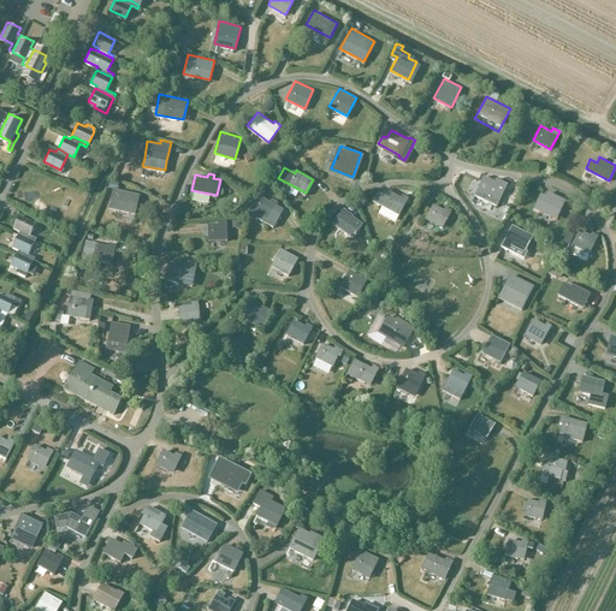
[(484,175),(474,194),(497,205),(508,182),(496,177),(495,179),(484,175)]
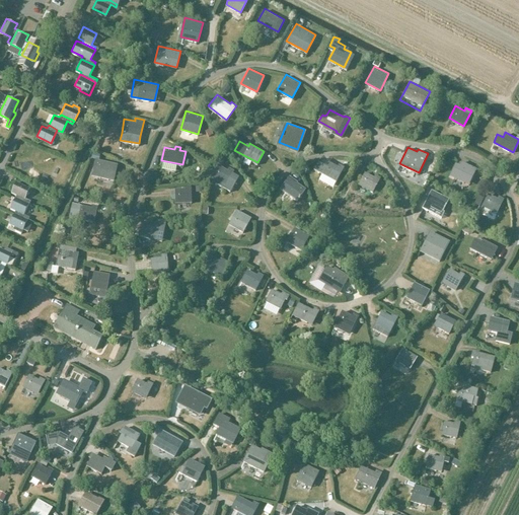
[(95,157),(91,174),(114,179),(118,162),(95,157)]
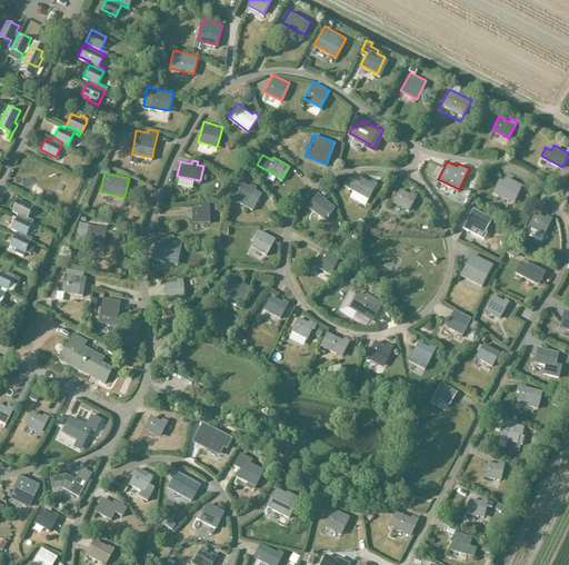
[(349,176),(343,185),(369,198),(378,181),(371,178),(370,180),(357,174),(355,179),(349,176)]
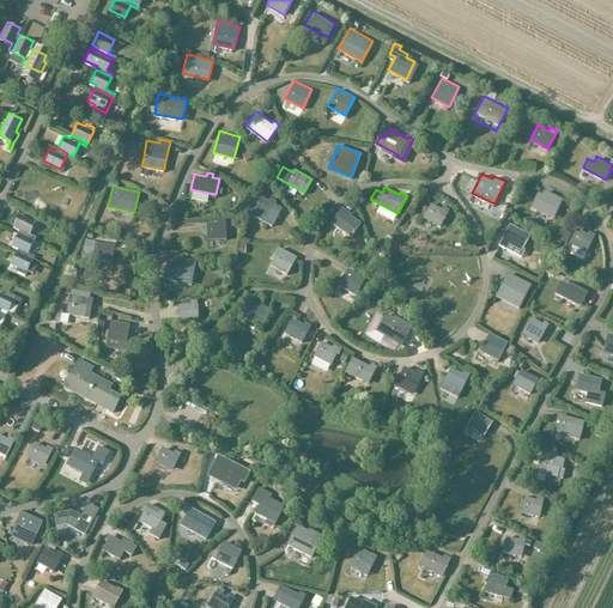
[(553,217),(563,196),(545,188),(542,193),(538,190),(530,206),(553,217)]
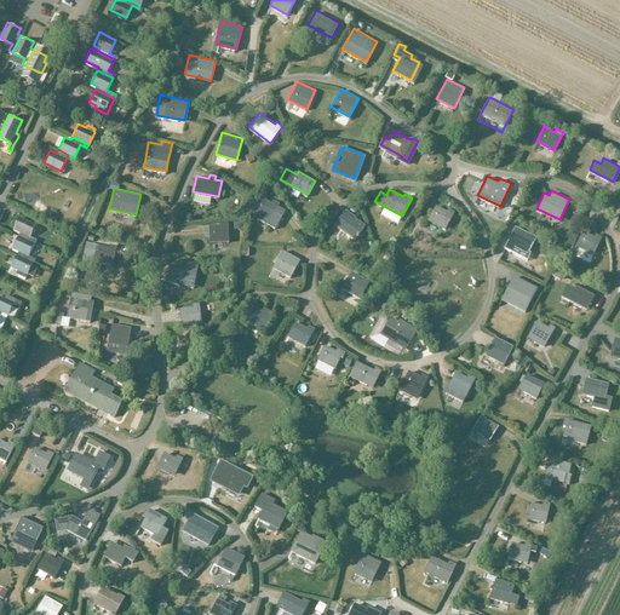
[(260,195),(252,210),(269,219),(267,222),(275,226),(285,208),(277,205),(279,202),(274,199),(271,201),(260,195)]
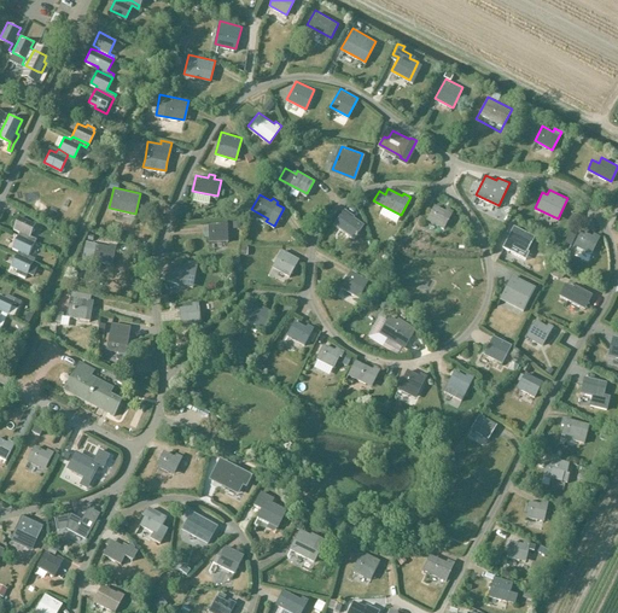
[(443,227),(453,209),(447,206),(445,208),(435,203),(426,219),(443,227)]
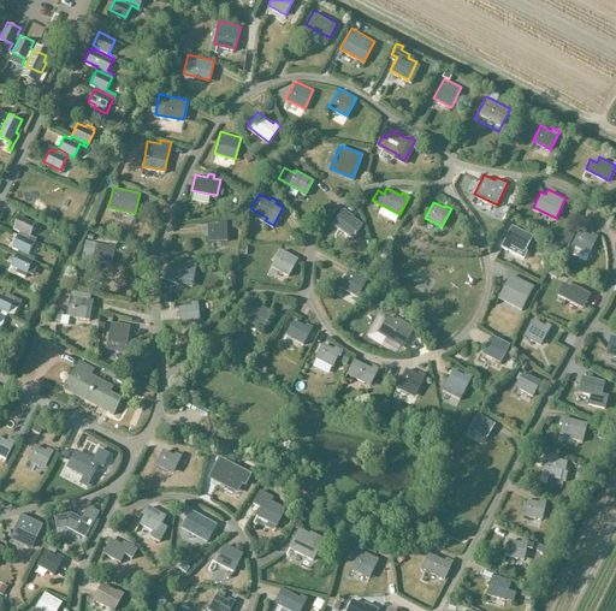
[(343,208),(333,223),(353,236),(354,235),(355,233),(355,232),(362,223),(343,208)]
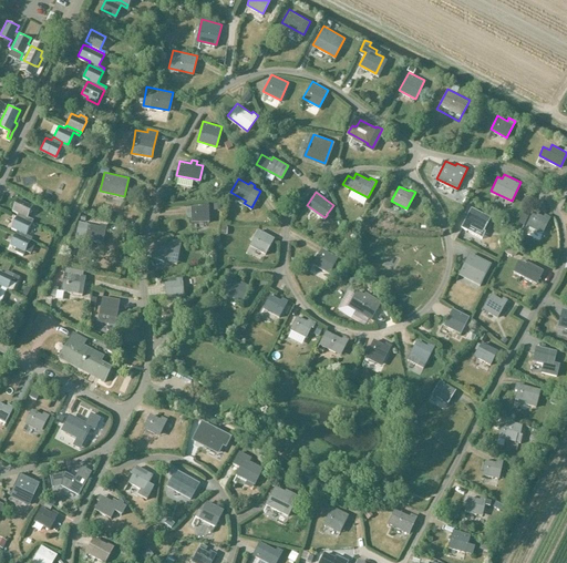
[(18,212),(17,214),(31,222),(33,217),(28,215),(32,204),(18,197),(12,208),(18,212)]
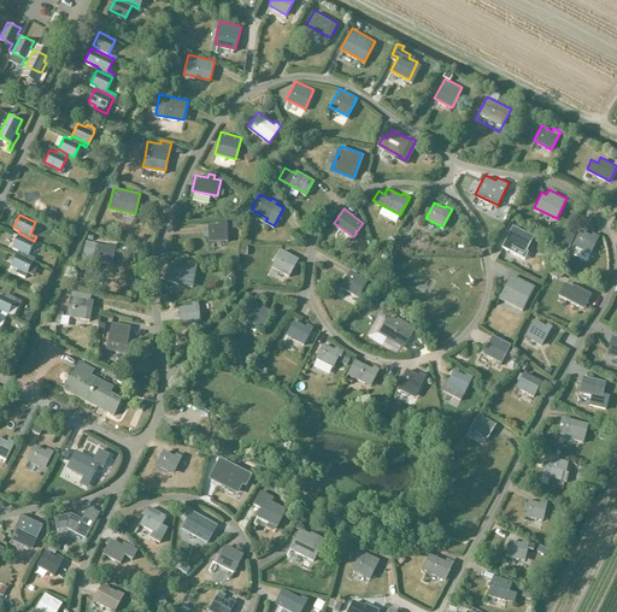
[(209,240),(228,239),(228,219),(219,218),(219,222),(207,222),(209,240)]
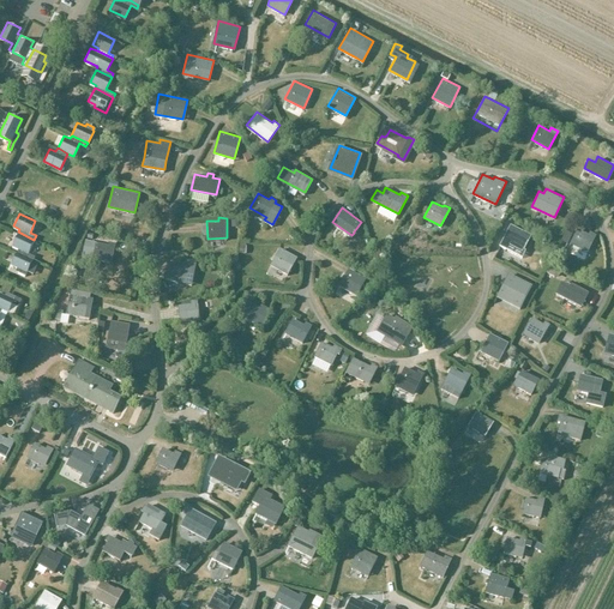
[(503,237),(500,243),(522,255),(525,248),(524,248),(531,234),(511,223),(503,237)]
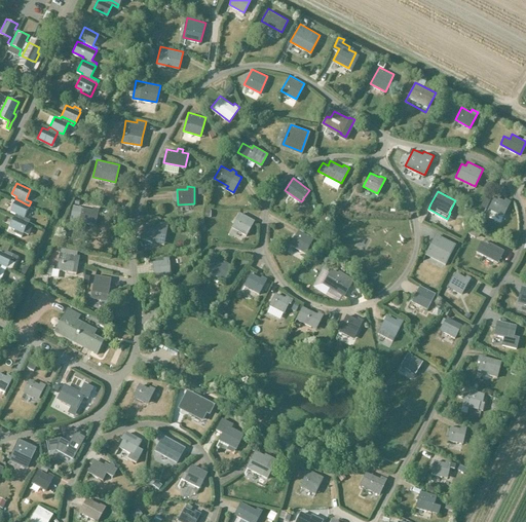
[(494,194),(488,208),(503,215),(511,199),(505,196),(504,199),(494,194)]
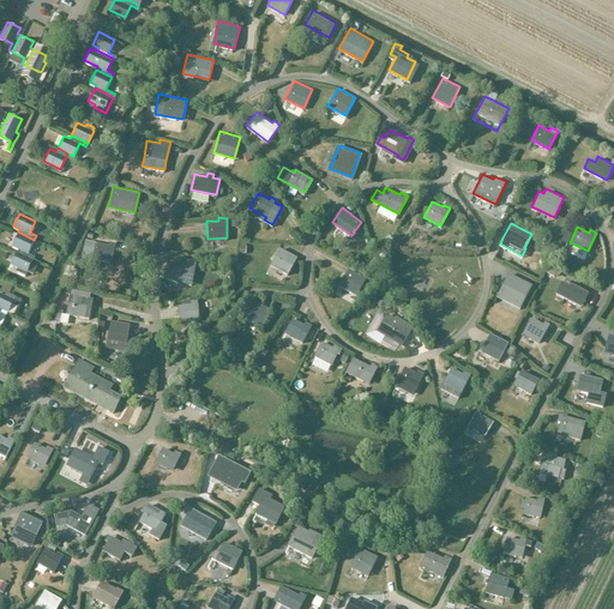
[(12,245),(18,247),(17,251),(32,258),(35,254),(29,252),(34,240),(18,231),(12,245)]
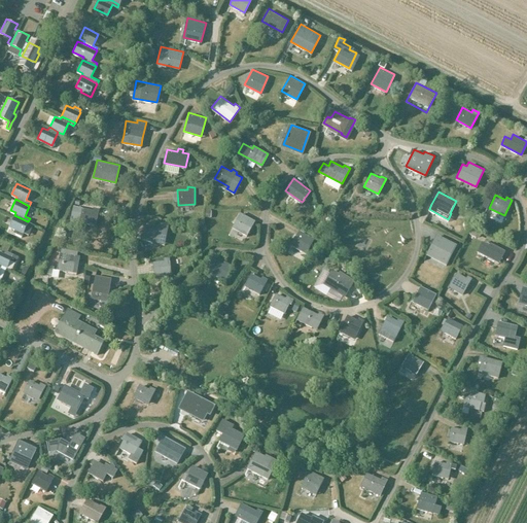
[(82,207),(73,205),(73,208),(70,218),(96,223),(99,208),(94,206),(93,208),(82,207)]
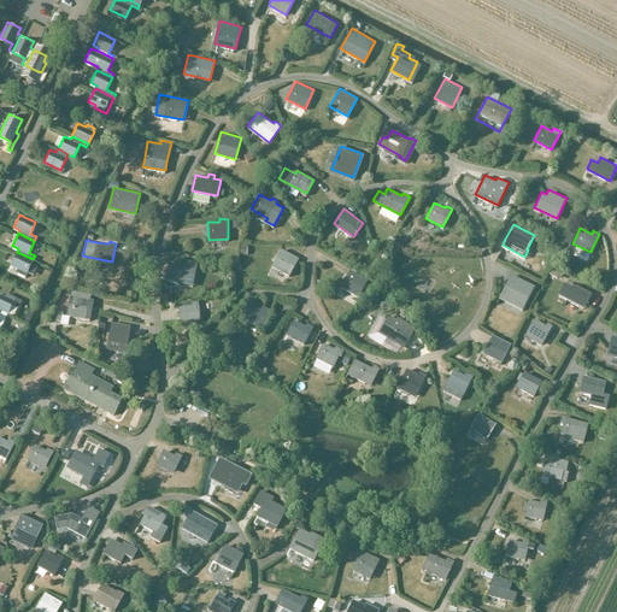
[(298,257),(281,247),(272,265),(289,274),(298,257)]
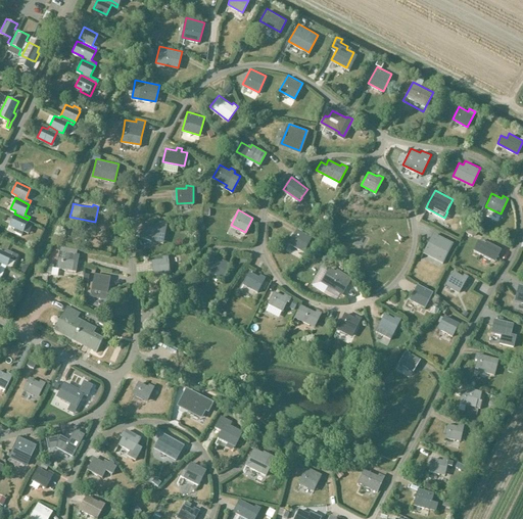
[(21,233),(28,220),(14,214),(9,225),(16,228),(14,230),(21,233)]
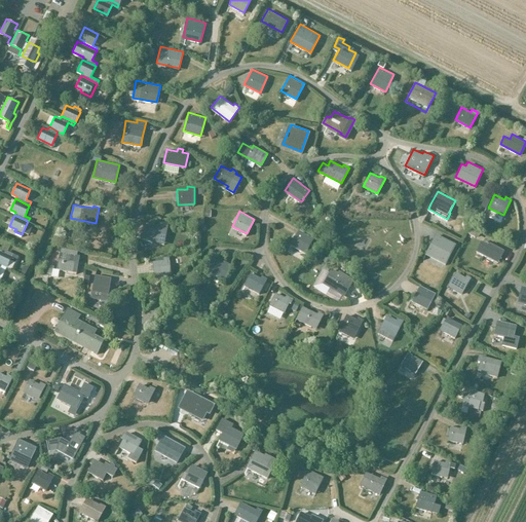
[(145,224),(142,238),(158,241),(162,222),(156,220),(154,226),(145,224)]
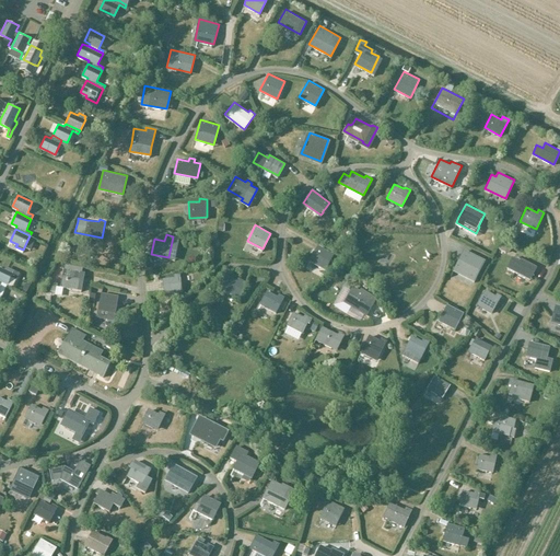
[(318,243),(308,259),(325,268),(334,253),(318,243)]
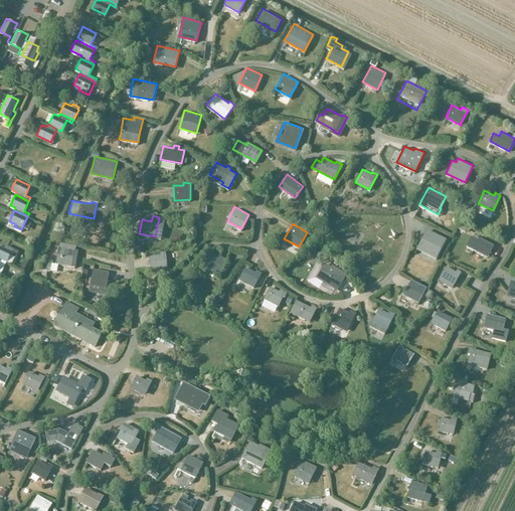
[(426,228),(416,247),(436,258),(446,238),(426,228)]
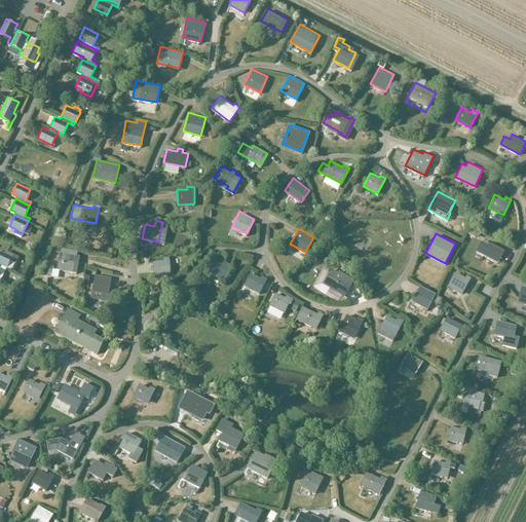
[(499,259),(504,249),(489,241),(488,244),(481,240),(476,250),(486,255),(497,260),(498,258),(499,259)]
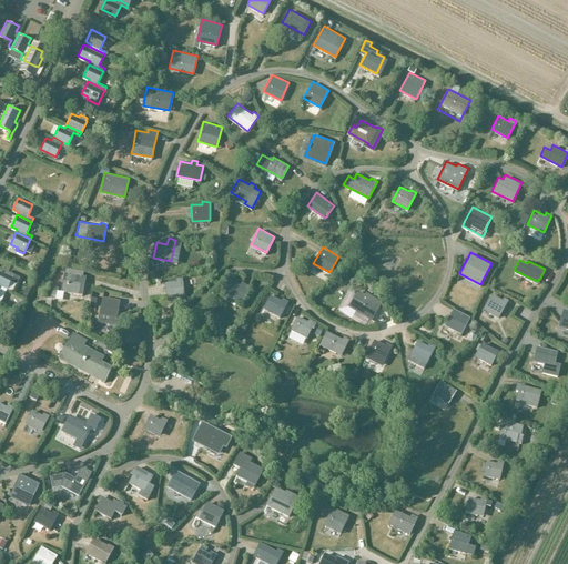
[(84,270),(66,267),(64,271),(61,290),(80,293),(83,273),(84,270)]
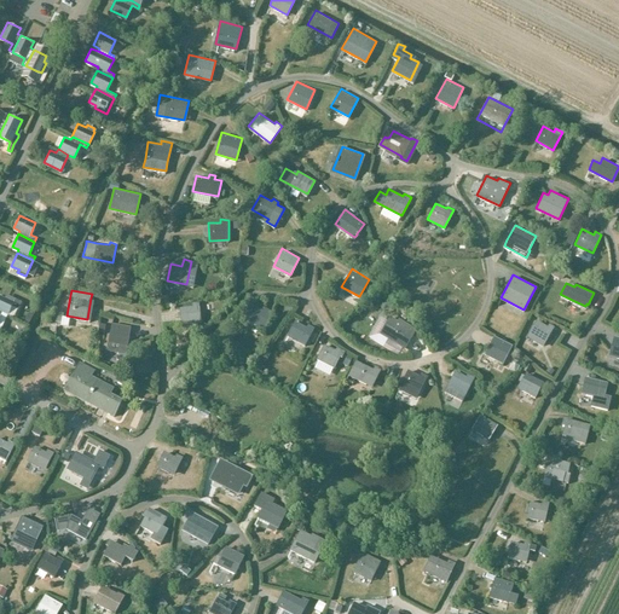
[(0,294),(0,310),(13,317),(18,307),(22,300),(7,294),(6,297),(0,294)]
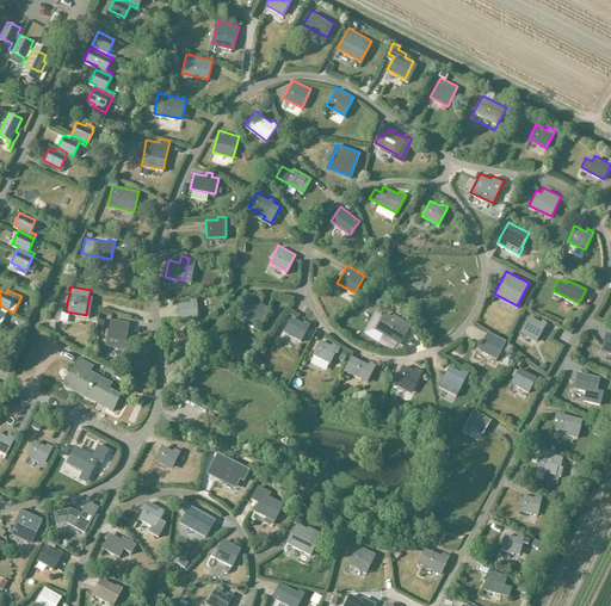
[(190,297),(190,301),(178,302),(179,319),(198,317),(197,297),(190,297)]
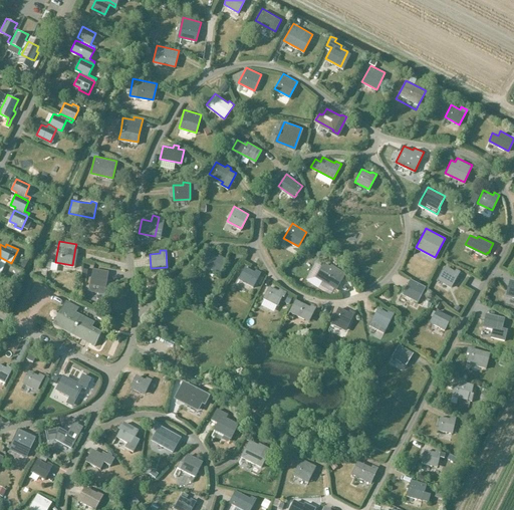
[(217,255),(208,251),(202,263),(219,272),(227,257),(219,253),(217,255)]
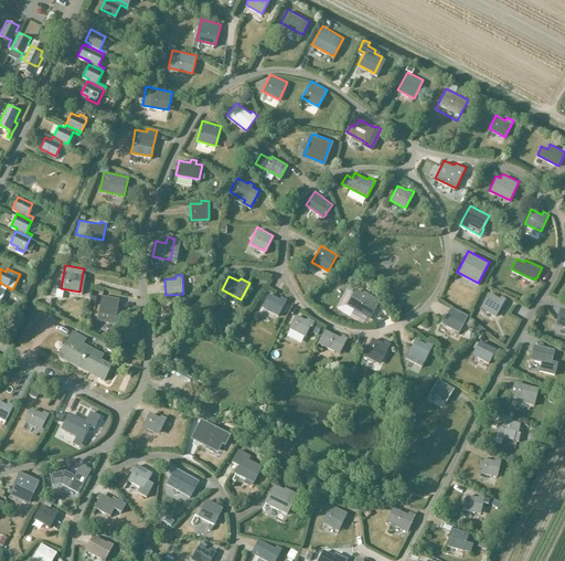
[(356,288),(348,303),(370,316),(379,300),(356,288)]
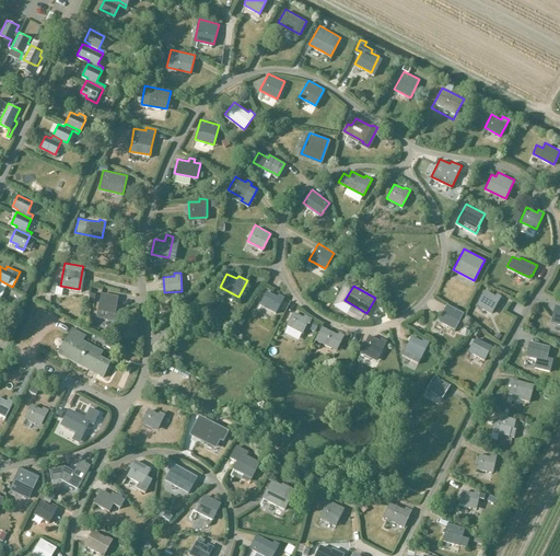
[(486,288),(477,301),(492,311),(502,294),(497,291),(494,293),(486,288)]
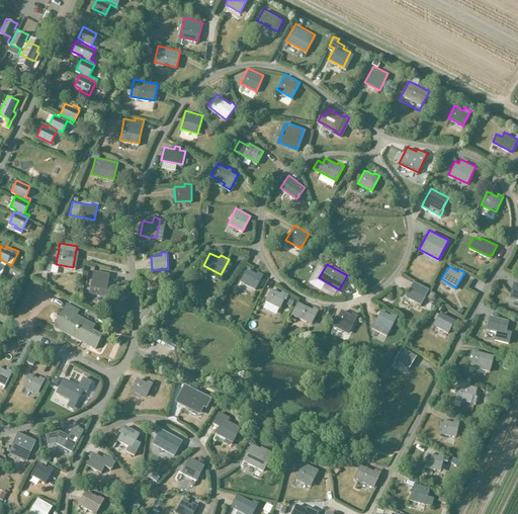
[(247,267),(240,280),(255,288),(263,272),(258,270),(257,272),(247,267)]
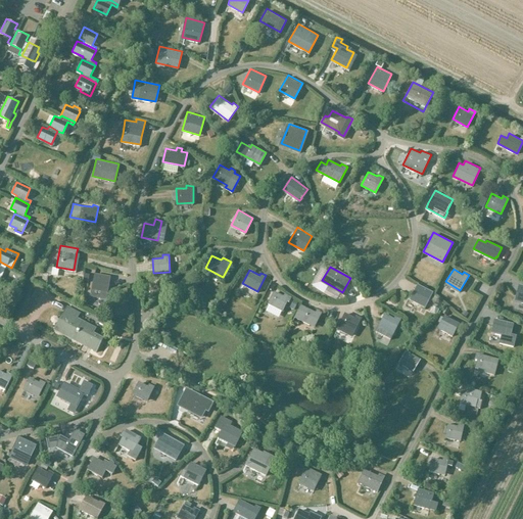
[(94,274),(91,295),(106,297),(110,274),(104,273),(104,275),(94,274)]
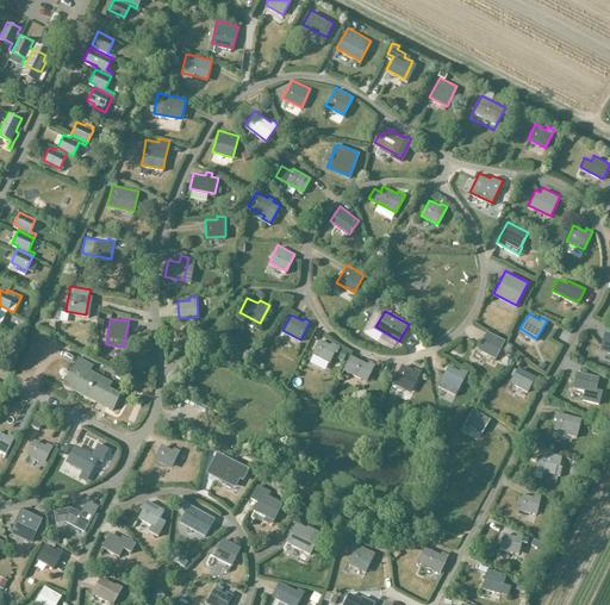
[(505,338),(487,330),(478,348),(496,356),(505,338)]
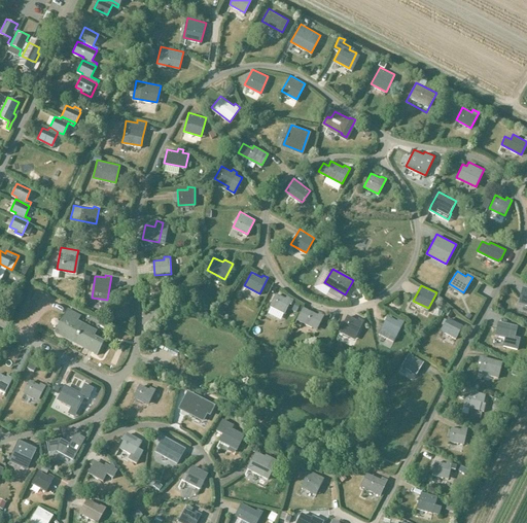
[(287,294),(285,297),(276,291),(270,305),(284,313),(289,303),(291,304),(293,298),(292,297),(287,294)]
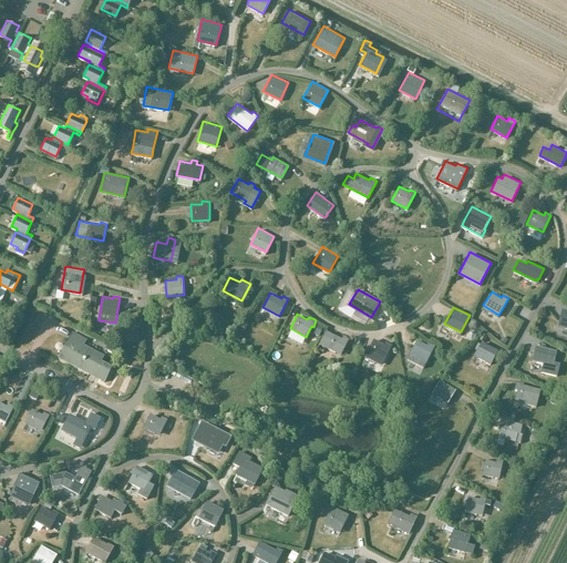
[(72,329),(59,356),(104,380),(113,365),(102,359),(104,354),(84,343),(88,337),(72,329)]
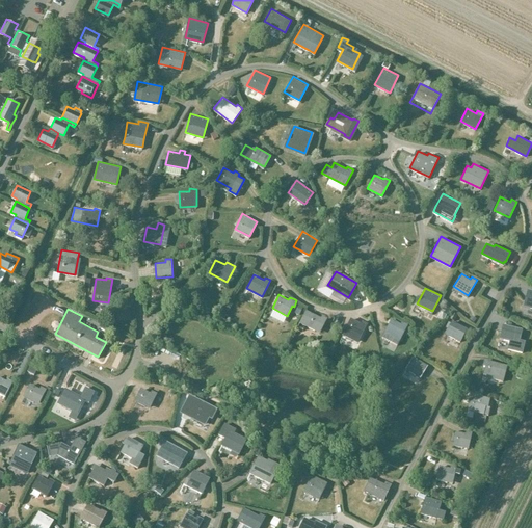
[(320,316),(306,309),(299,321),(320,332),(327,316),(322,314),(320,316)]
